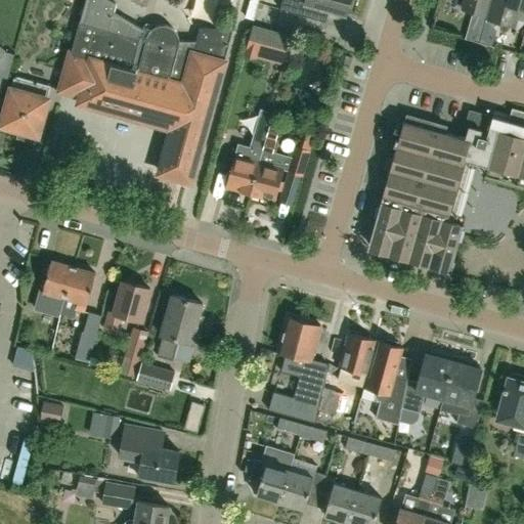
[(191,181),(225,62),(223,61),(233,27),(200,27),(197,40),(179,40),(179,39),(178,35),(176,31),(173,28),(168,26),(165,25),(161,25),(158,26),(154,28),(150,31),(149,32),(114,11),(116,3),(111,0),(87,0),(61,91),(82,97),(80,101),(173,128),(161,172),(191,181)]
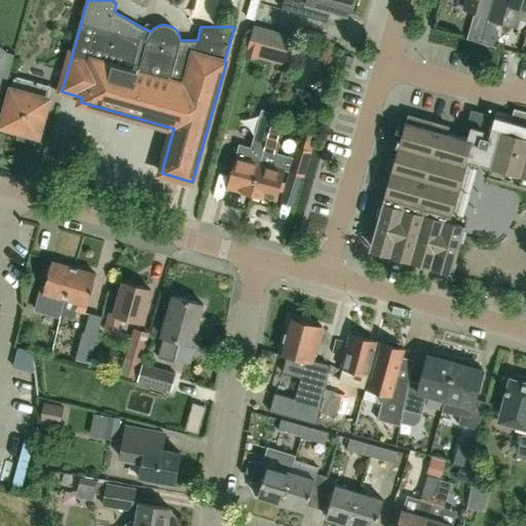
[(284,0),(282,8),(328,22),(331,9),(347,14),(350,0),(284,0)]
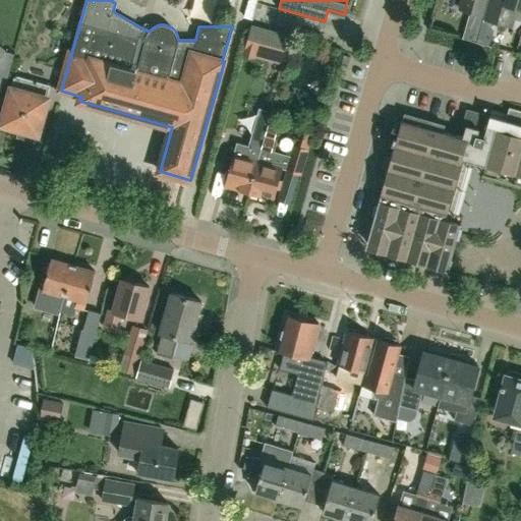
[(461,0),(459,9),(483,15),(487,0),(461,0)]
